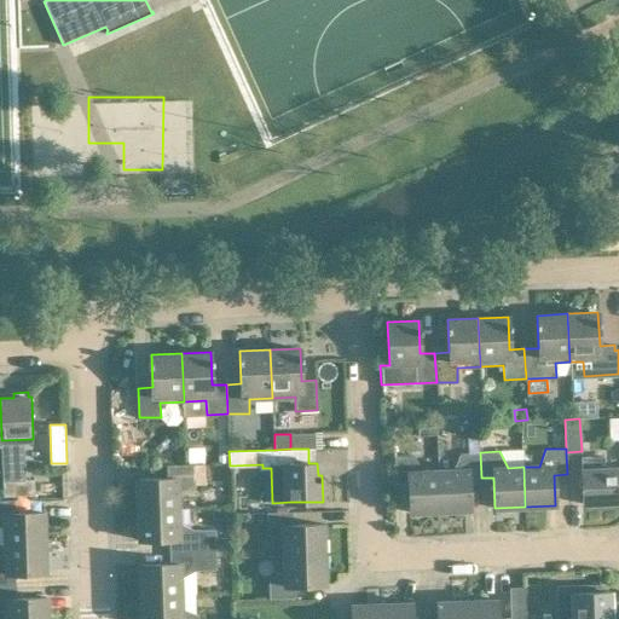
[(453,470),(438,472),(440,510),(470,509),(468,479),(481,478),(480,452),(460,453),(453,470)]
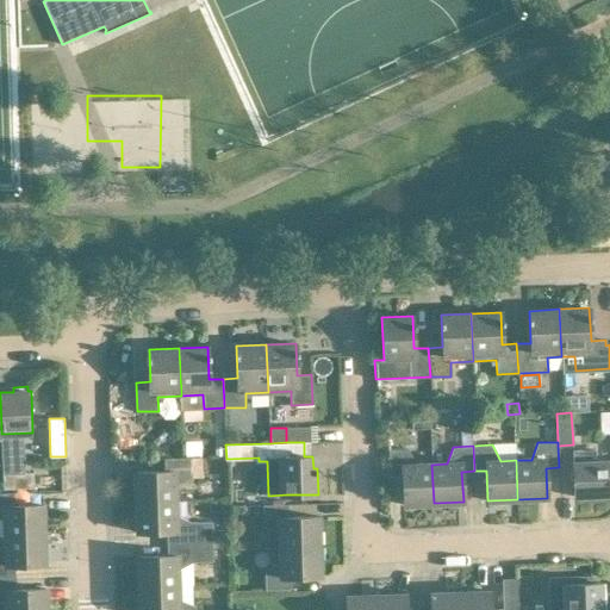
[(416,465),(408,449),(388,450),(390,475),(402,474),(403,505),(434,503),(431,465),(416,465)]
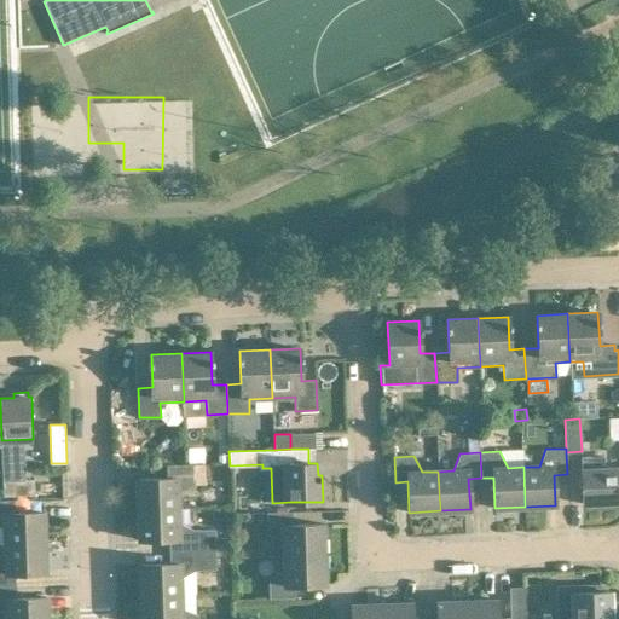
[(603,456),(580,457),(582,469),(582,480),(583,504),(618,502),(618,490),(618,467),(605,468),(603,456)]
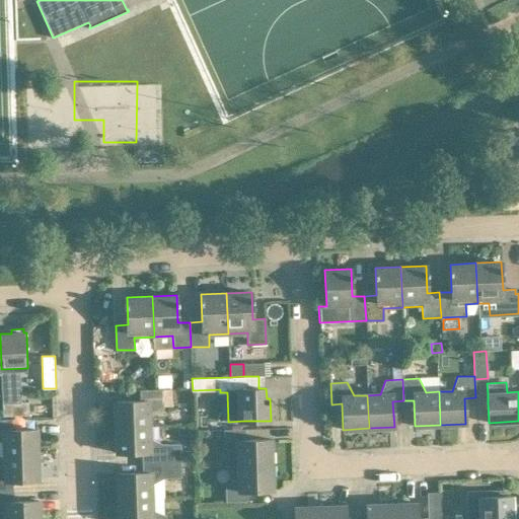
[(116,401),(117,427),(149,426),(149,413),(162,406),(162,389),(141,390),(141,400),(116,401)]
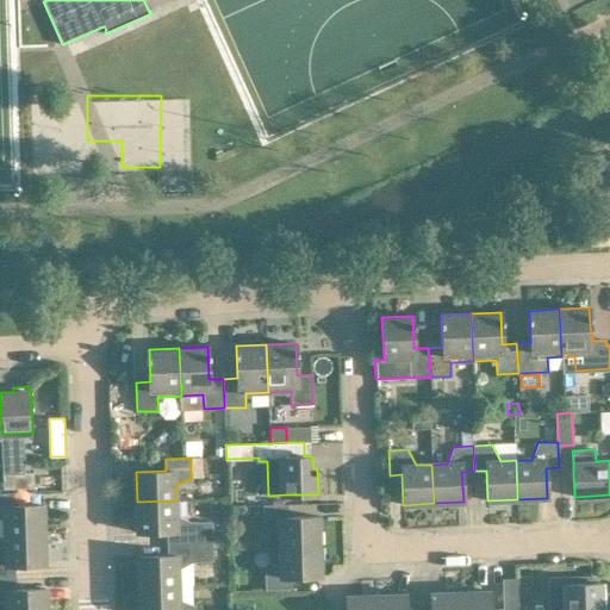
[(0,492),(0,535),(5,535),(44,534),(44,504),(13,505),(13,493),(0,492)]
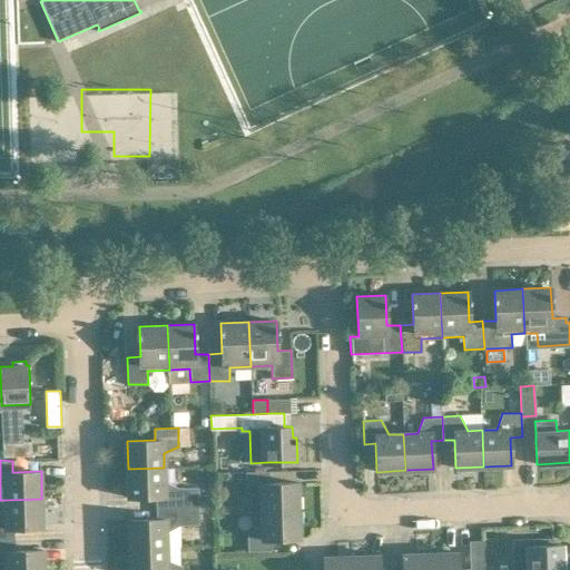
[(164,468),(128,469),(128,497),(157,497),(157,507),(198,505),(197,487),(178,488),(165,482),(164,468)]
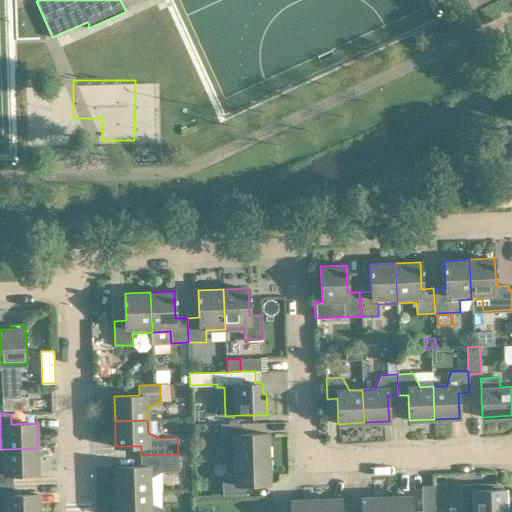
[(242,423),(221,424),(221,441),(235,447),(235,459),(268,458),(267,433),(242,434),(242,423)]
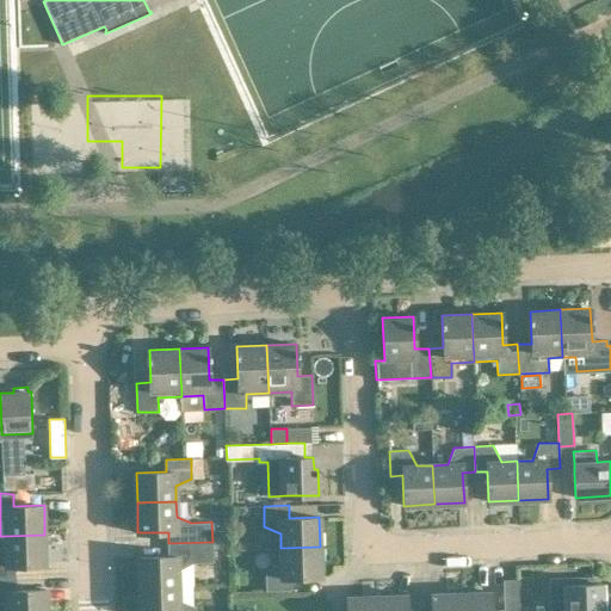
[(6,551),(0,554),(0,578),(16,578),(16,566),(45,565),(44,535),(5,536),(6,551)]
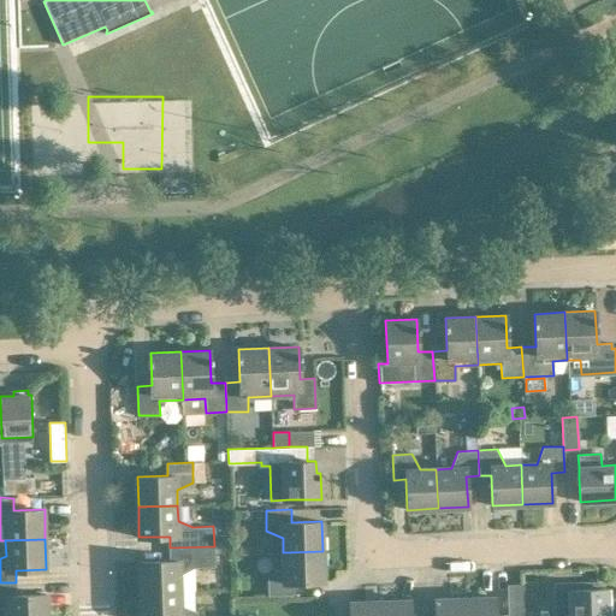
[(229,545),(214,546),(214,555),(229,555),(229,545)]
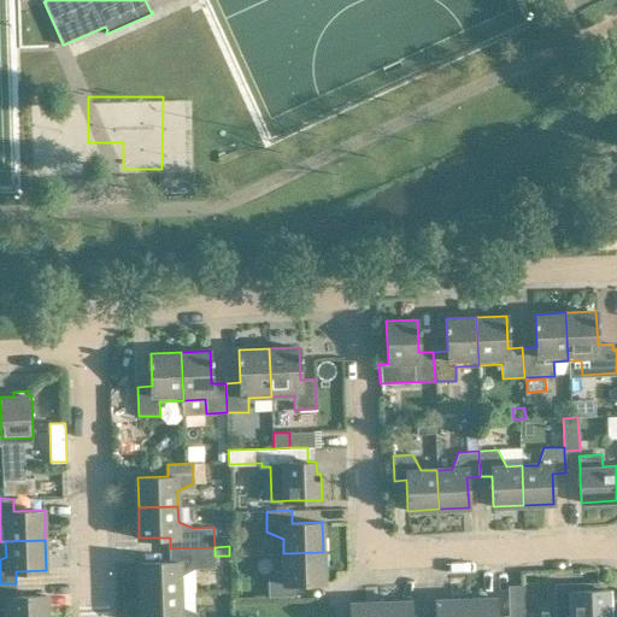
[(140,563),(141,593),(180,591),(180,576),(195,568),(195,566),(215,566),(215,556),(215,547),(170,548),(170,562),(140,563)]
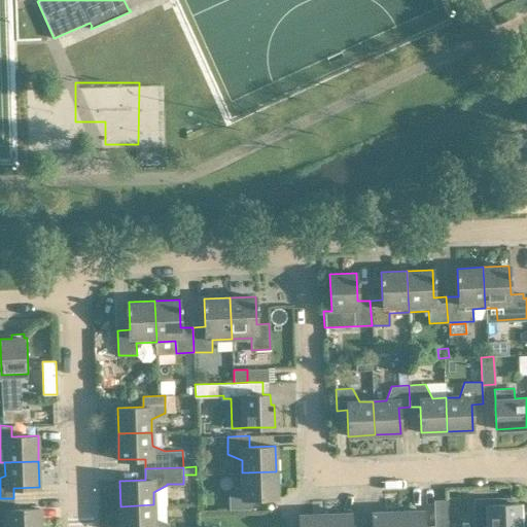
[(229,493),(230,510),(251,510),(250,498),(276,497),(276,471),(242,472),(243,486),(229,493)]
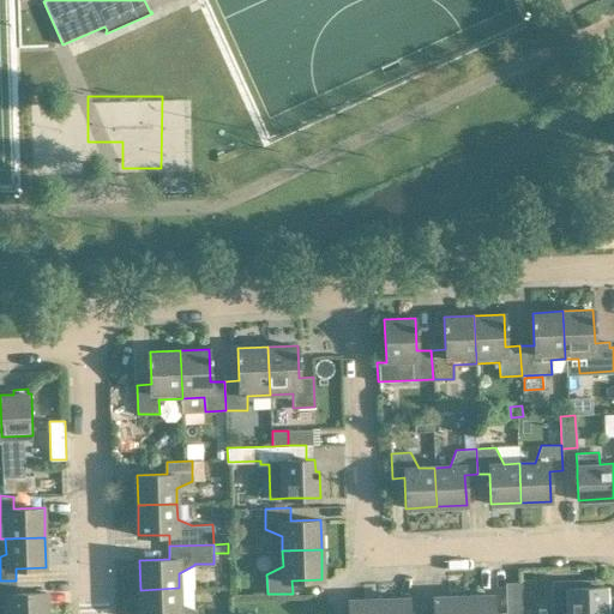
[(552,581),(552,601),(552,613),(606,613),(606,587),(589,587),(589,579),(552,581)]
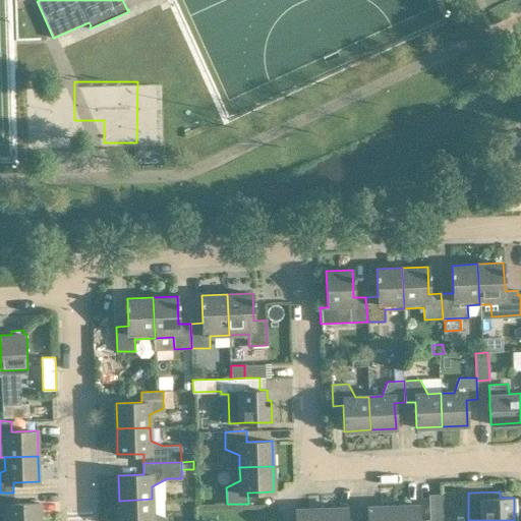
[(13,493),(0,493),(0,513),(6,516),(6,520),(40,520),(40,503),(14,504),(13,493)]
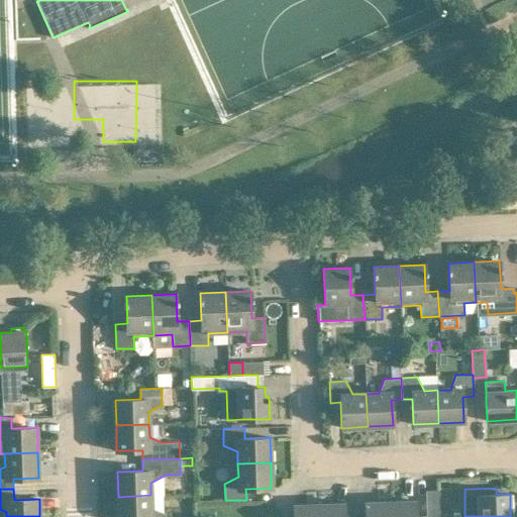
[(438,516),(437,490),(425,491),(425,516),(438,516)]
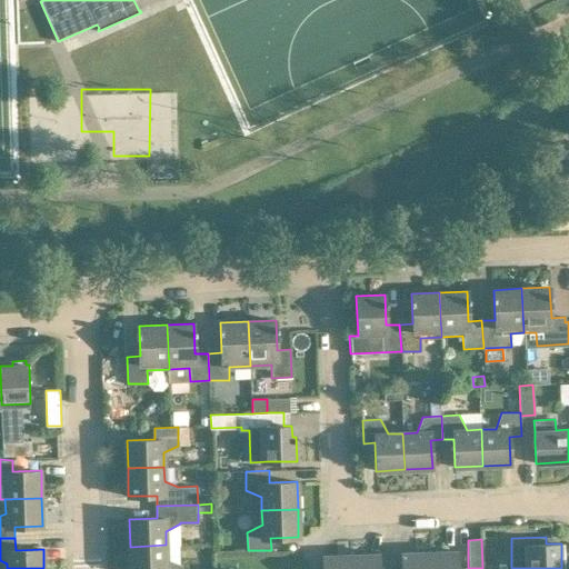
[(166,545),(130,547),(130,568),(181,568),(182,566),(167,559),(166,545)]
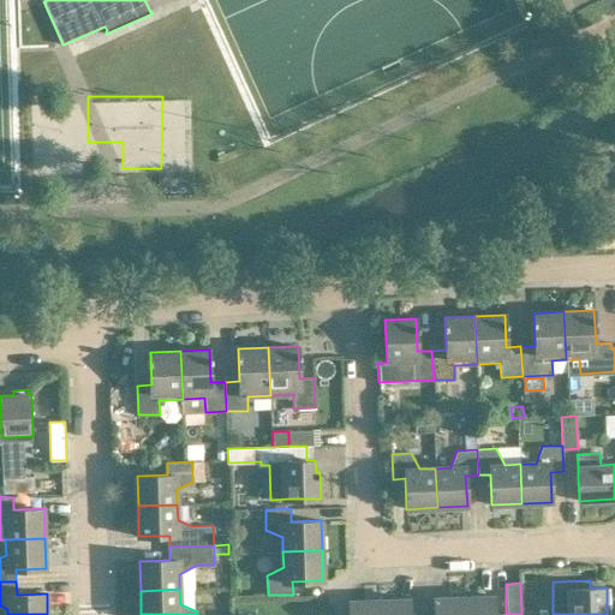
[(494,614),(494,596),(464,597),(464,614),(494,614)]
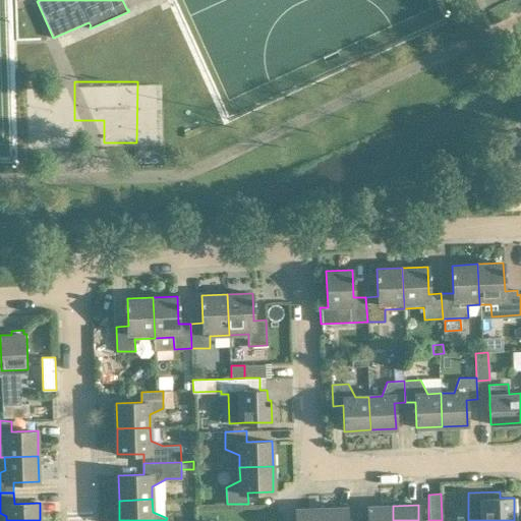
[(367,520),(393,520),(393,506),(367,507),(367,520)]
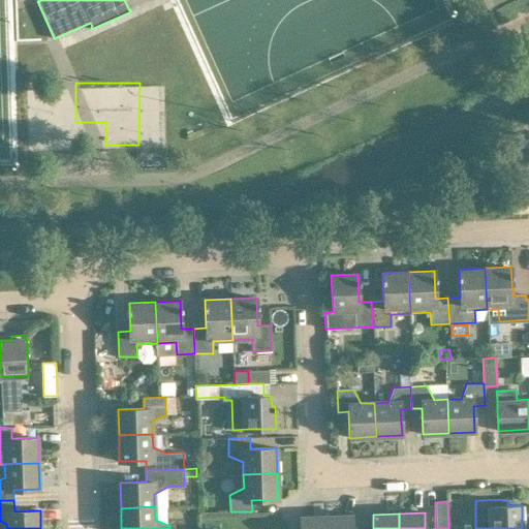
[(351,528),(351,515),(325,516),(325,528),(351,528)]
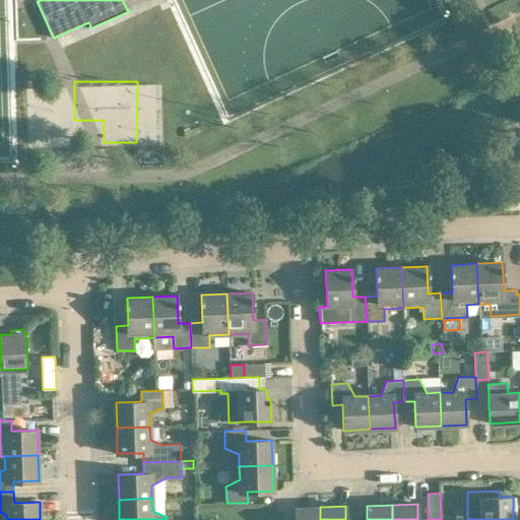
[(320,519),(320,507),(295,508),(295,519),(320,519)]
